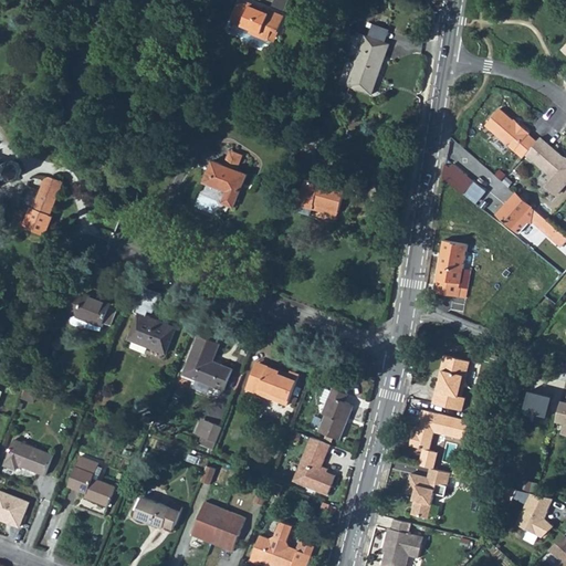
[(239,1),(231,21),(249,28),(248,32),(268,40),(272,29),(278,31),(284,14),(270,9),(269,12),(239,1)]
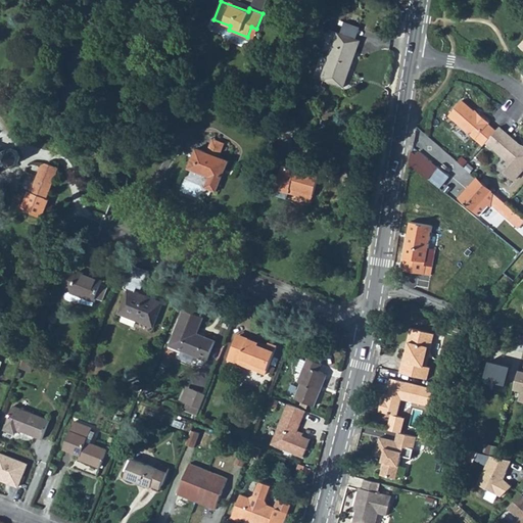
[(305,9),(302,19),(319,25),(322,14),(305,9)]
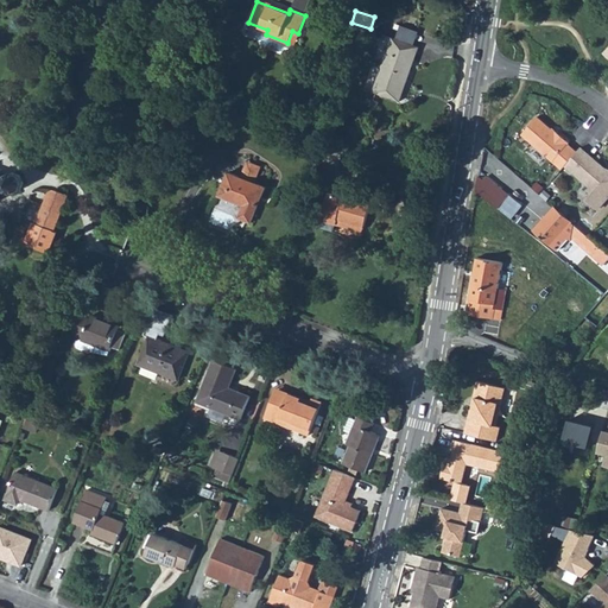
[(371,29),(352,23),(350,26),(369,33),(371,29)]
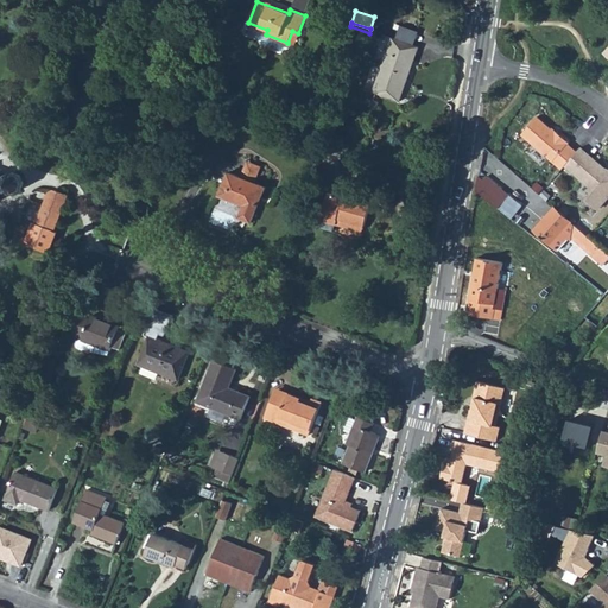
[(392,37),(373,90),(400,100),(418,46),(392,37)]
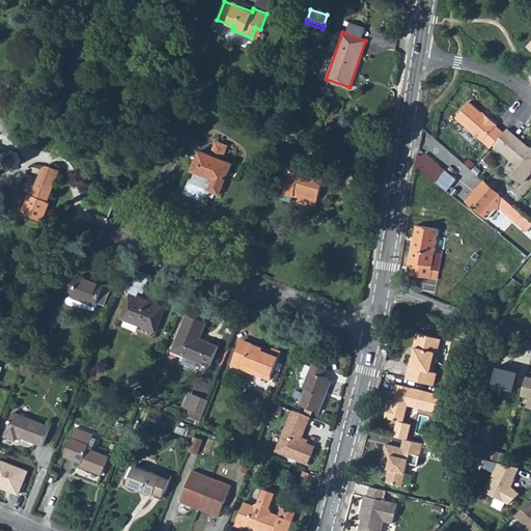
[(481,113),(466,100),(452,115),(487,145),(491,142),(501,130),(493,123),(494,122),(482,112),(481,113)]
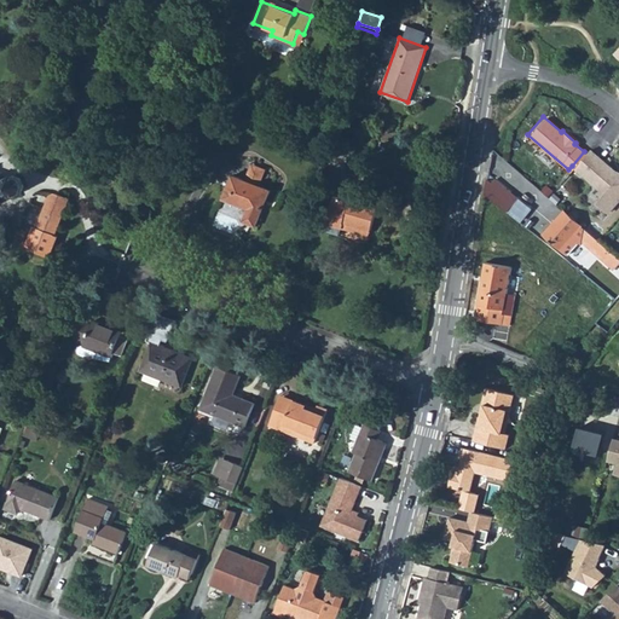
[(584,151),(572,166),(601,191),(595,200),(606,209),(618,194),(618,169),(618,173),(588,148),(584,151)]
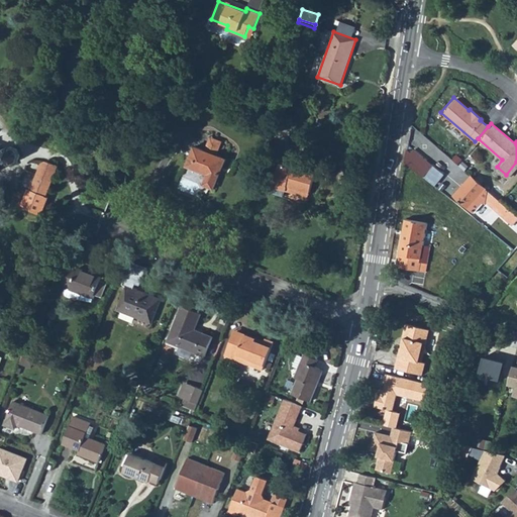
[(206,147),(219,151),(223,139),(210,135),(206,147)]
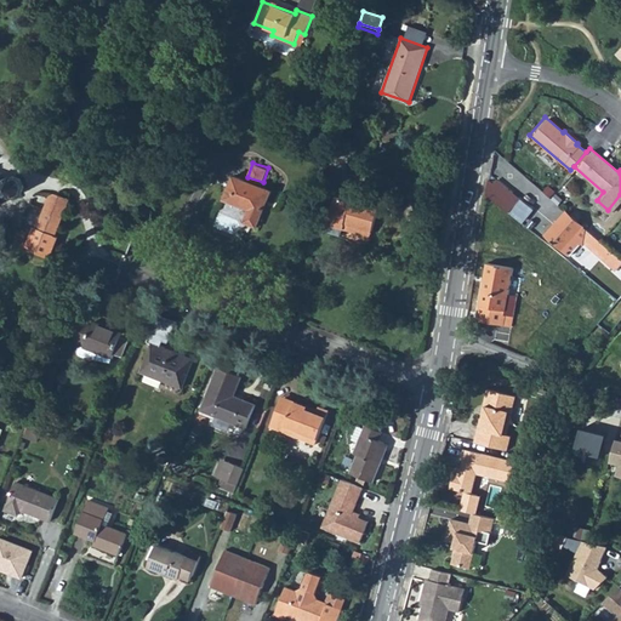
[(0,199),(3,193),(13,197),(22,193),(23,187),(21,178),(13,176),(6,180),(5,182),(0,180),(0,199)]
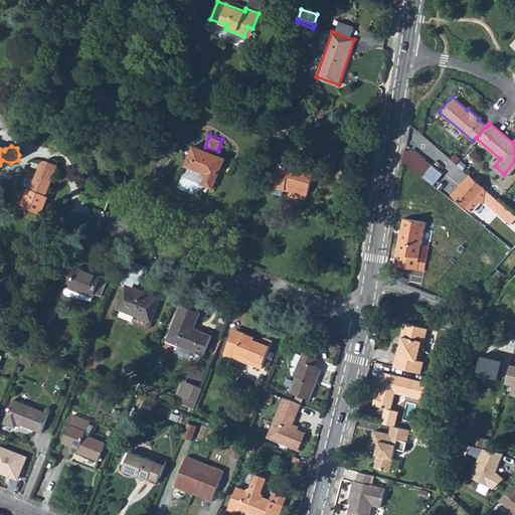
[(223,159),(193,147),(185,165),(207,174),(203,183),(212,187),(223,159)]
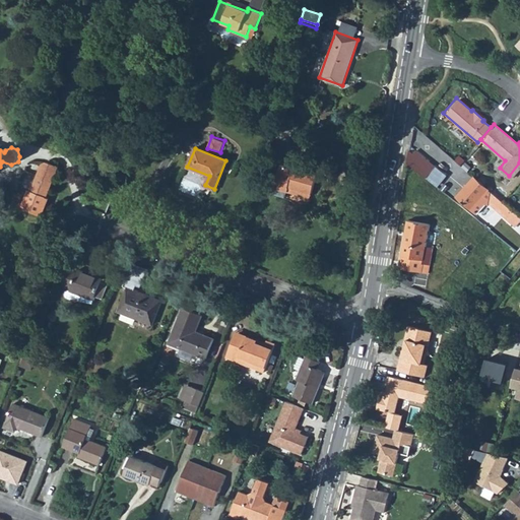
[(409,150),(407,163),(436,186),(445,175),(421,154),(418,157),(414,153),(413,153),(409,150)]
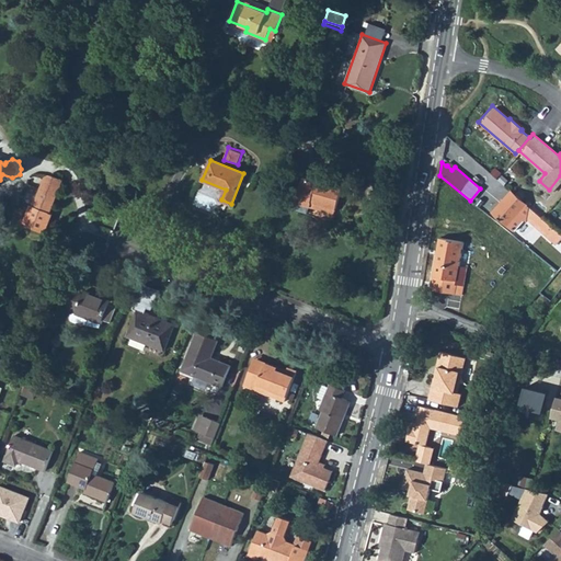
[(29,210),(24,222),(26,224),(26,225),(42,231),(43,230),(44,231),(52,213),(50,213),(63,180),(53,175),(49,175),(47,175),(45,178),(34,206),(32,205),(29,210)]
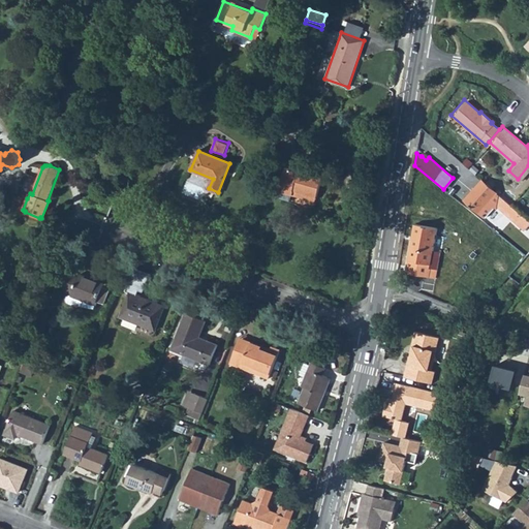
[(285,167),(279,190),(280,190),(278,196),(290,200),(292,194),(293,194),(294,189),(317,195),(322,178),(285,167)]
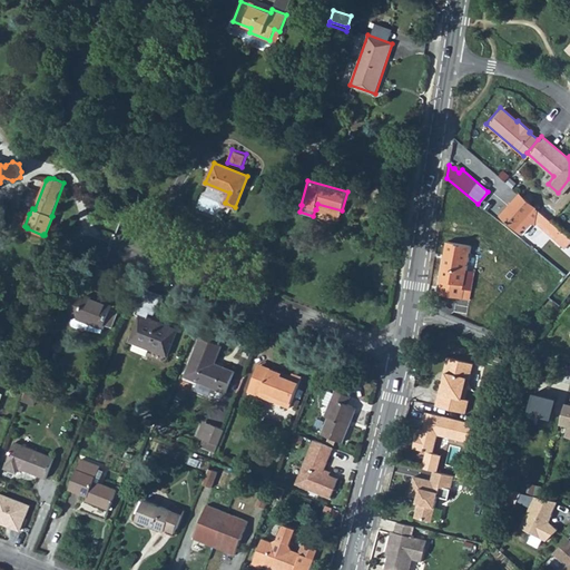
[(569,242),(569,237),(519,193),(501,214),(518,228),(519,228),(523,233),(534,220),(566,247),(569,242)]
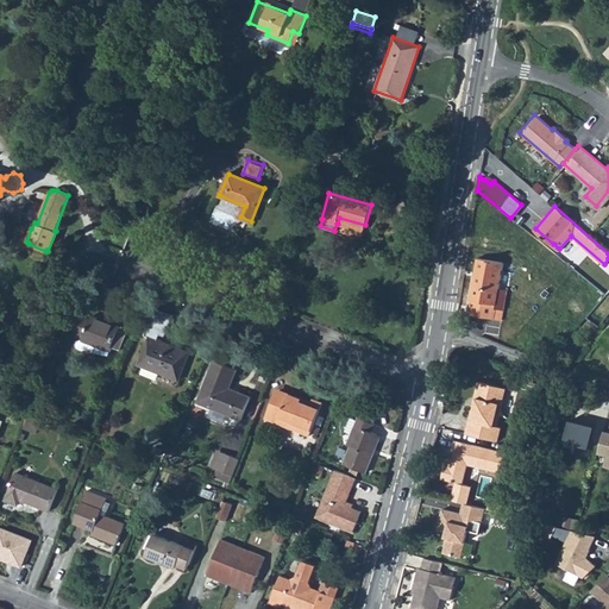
[(514,249),(481,244),(478,257),(477,257),(468,314),(501,319),(507,289),(506,289),(507,280),(501,280),(504,263),(512,264),(514,249)]
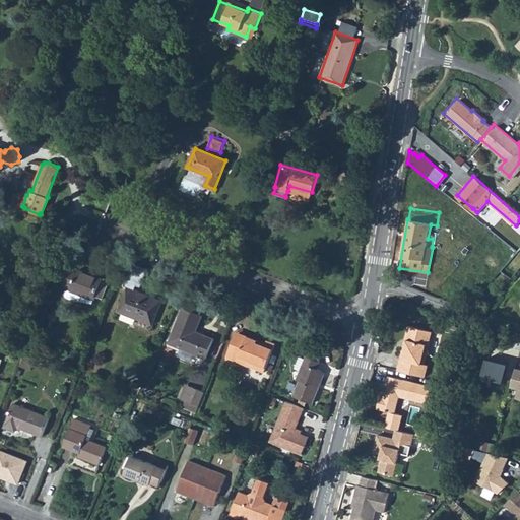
[(492,261),(486,266),(492,270),(494,269),(498,272),(501,269),(492,261)]
